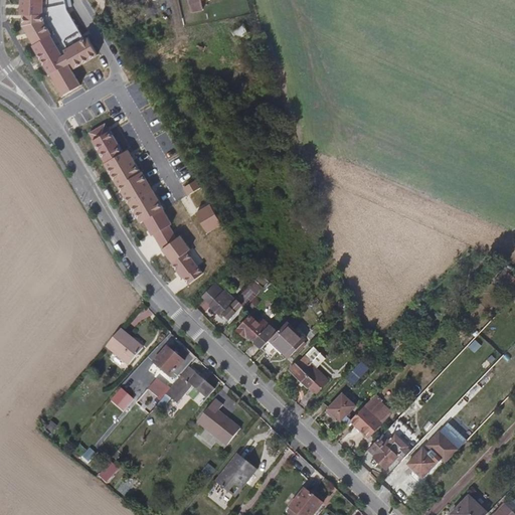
[(210,206),(195,214),(206,234),(220,226),(210,206)]
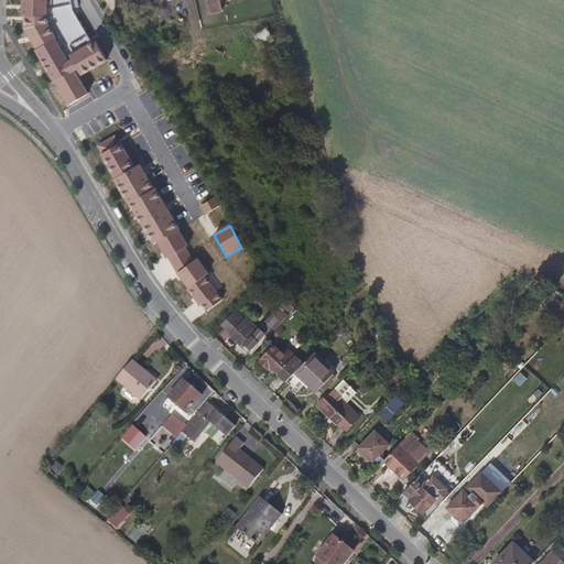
[(251,353),(286,315),(277,306),(258,325),(245,312),(227,331),(251,353)]
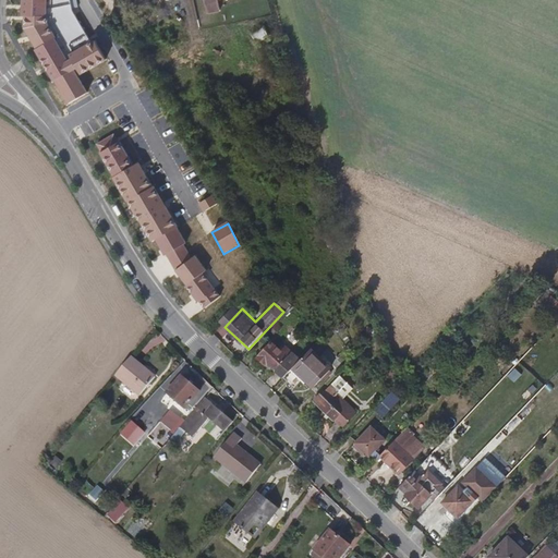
[(295,363),(273,342),(258,358),(266,365),(271,366),(281,377),(293,365),(295,363)]
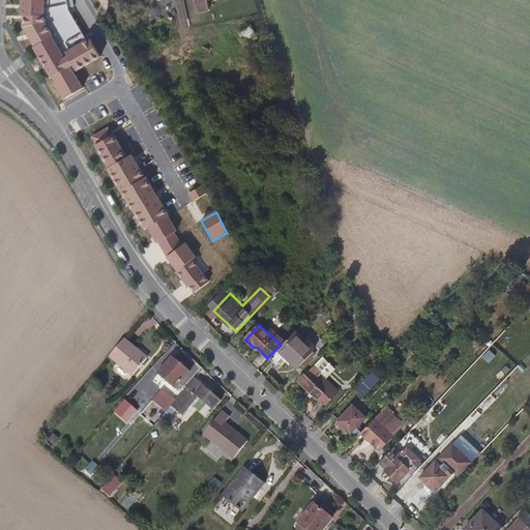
[(314,349),(293,330),(281,345),(278,347),(298,364),(314,349)]
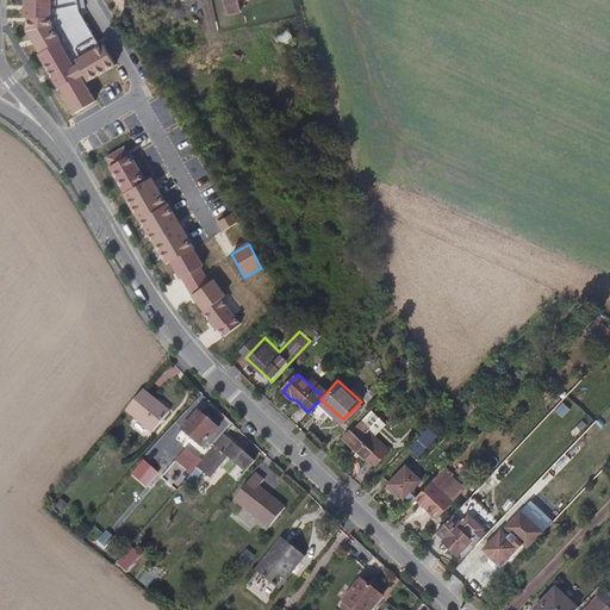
[(172,408),(143,384),(126,403),(155,427),(172,408)]
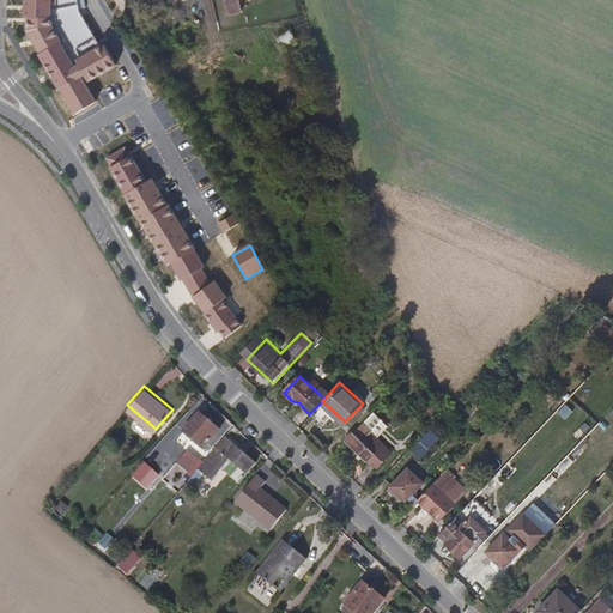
[(200,445),(214,428),(195,412),(181,430),(200,445)]
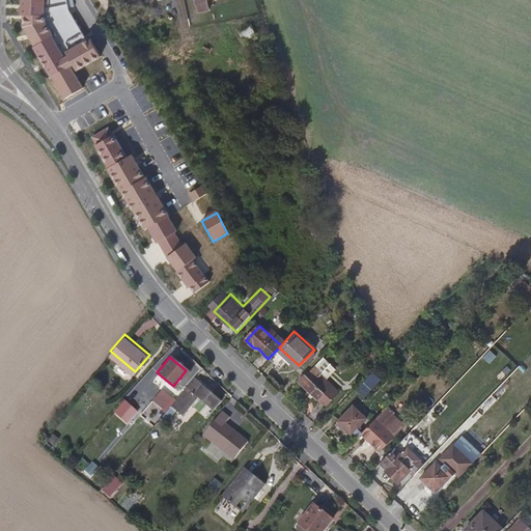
[(365,392),(378,380),(369,371),(366,374),(358,385),(365,392)]
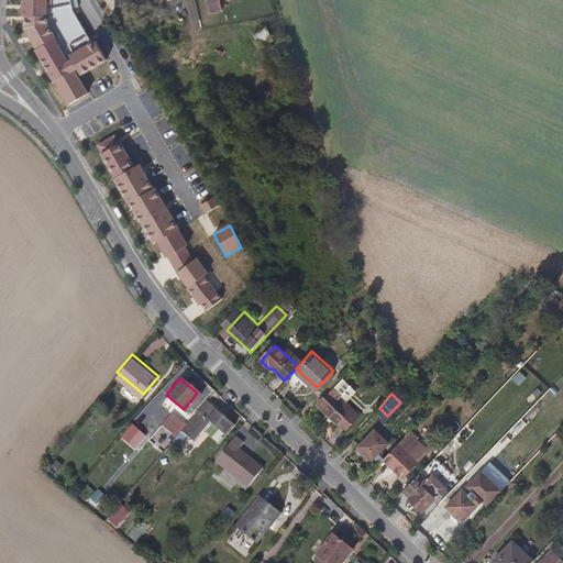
[(360,418),(338,398),(331,406),(322,398),(316,406),(345,433),(360,418)]
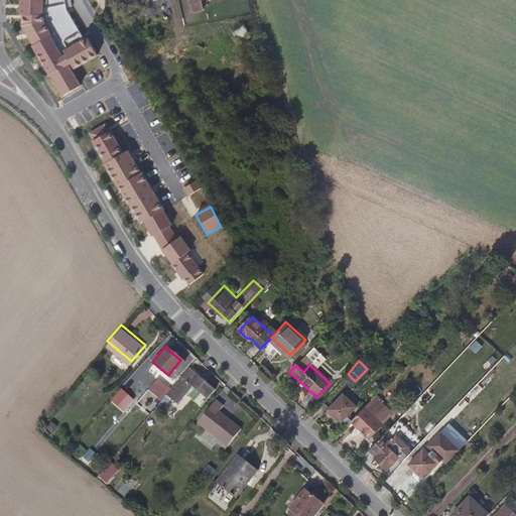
[(185,400),(199,384),(187,375),(173,392),(185,400)]
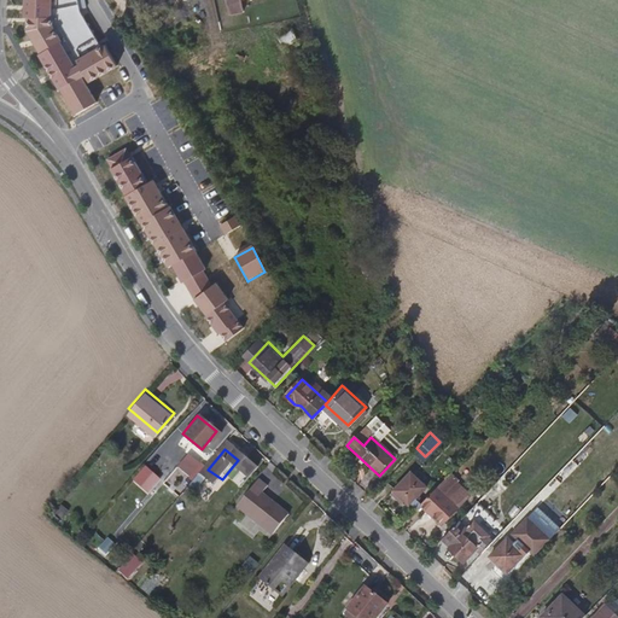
[(146,466),(133,481),(147,494),(161,479),(146,466)]
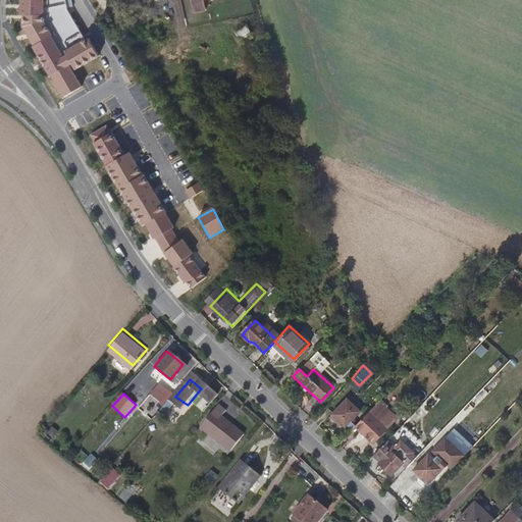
[(365,415),(346,399),(330,414),(350,431),(355,427),(365,415)]
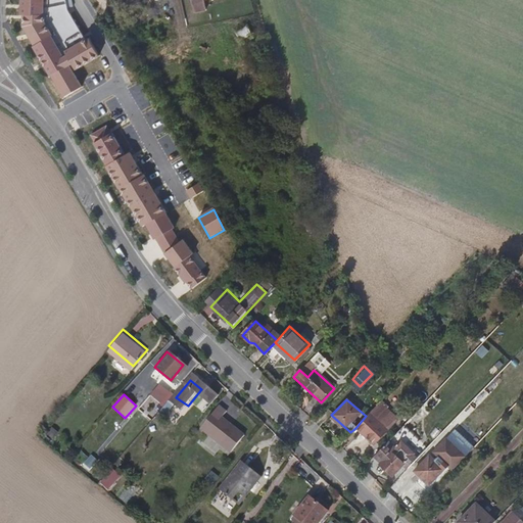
[(243,434),(215,411),(200,427),(230,450),(243,434)]
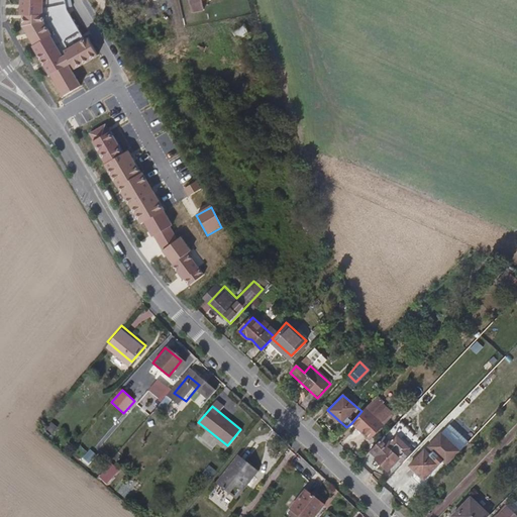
[(383,423),(366,407),(362,411),(351,423),(368,438),(383,423)]
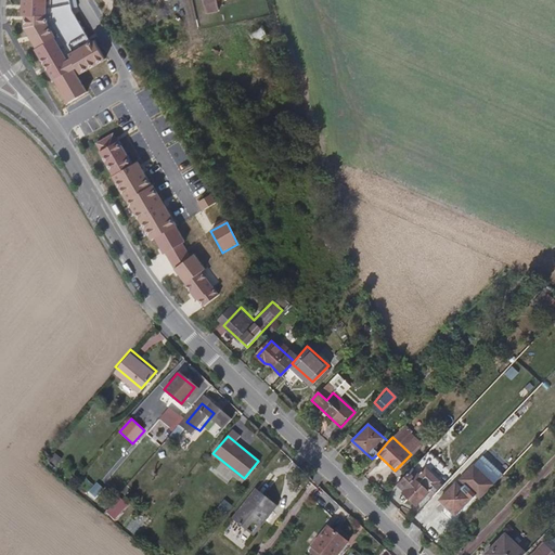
[(473,465),(459,479),(479,499),(493,485),(473,465)]
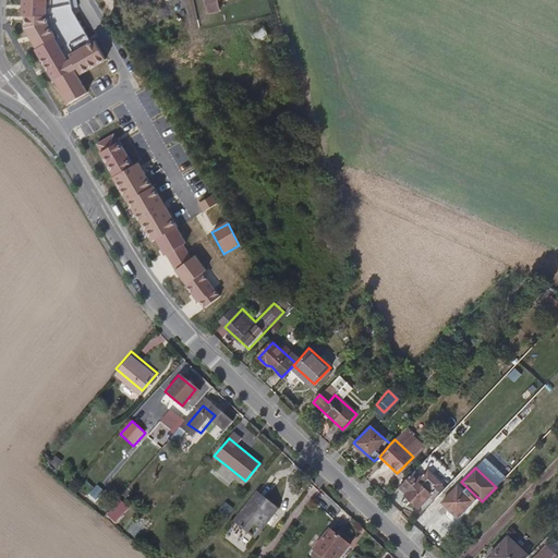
[(444,490),(439,486),(441,484),(427,471),(420,478),(412,471),(398,486),(403,493),(404,498),(419,510),(429,499),(433,502),(444,490)]
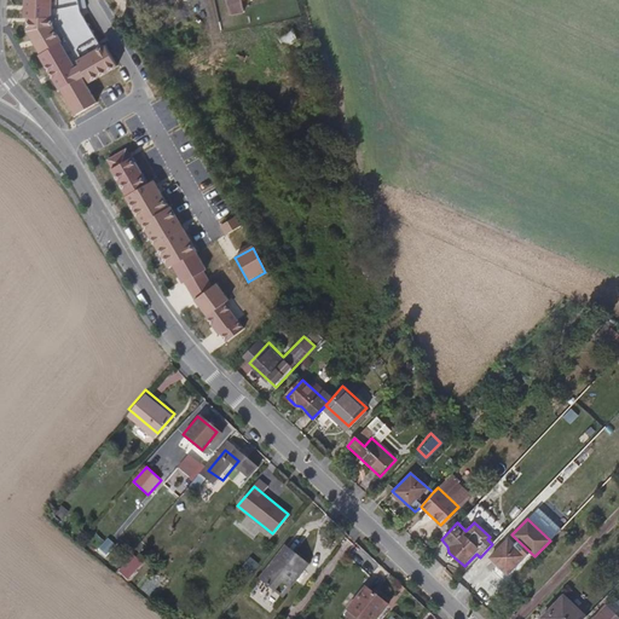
[(116,547),(105,537),(97,545),(106,555),(116,547)]
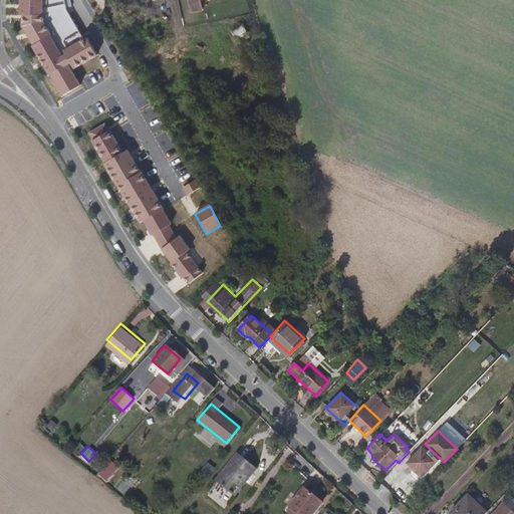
[(436,461),(422,448),(409,462),(423,475),(436,461)]
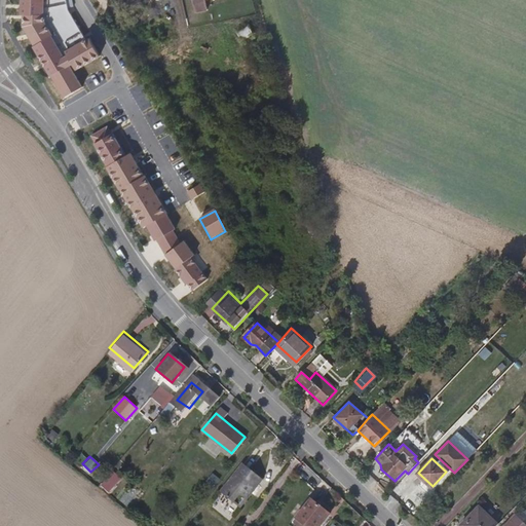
[(82,463),(78,459),(72,465),(94,483),(98,478),(90,472),(82,463)]
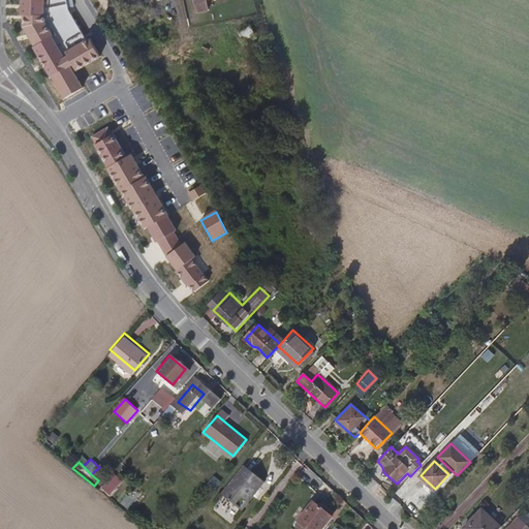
[(249,501),(265,483),(245,466),(222,493),(234,504),(242,496),(249,501)]
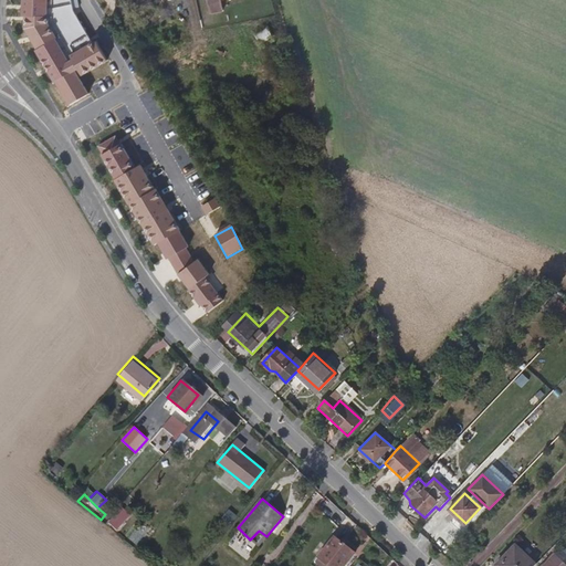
[(259,546),(266,536),(259,531),(250,540),(259,546)]
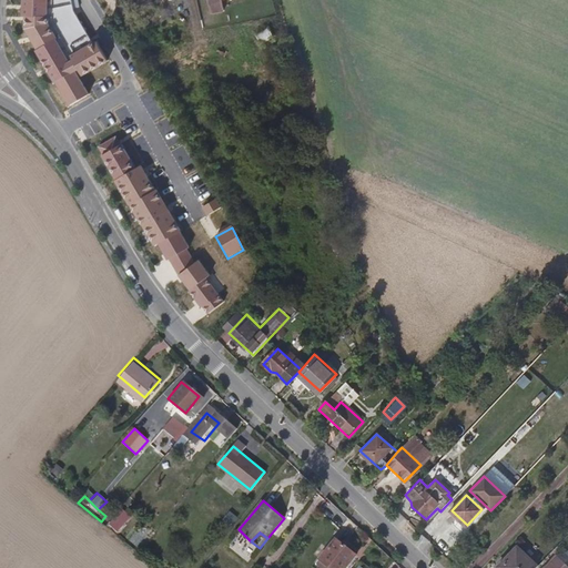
[(328,567),(344,567),(354,556),(334,539),(317,559),(328,567)]
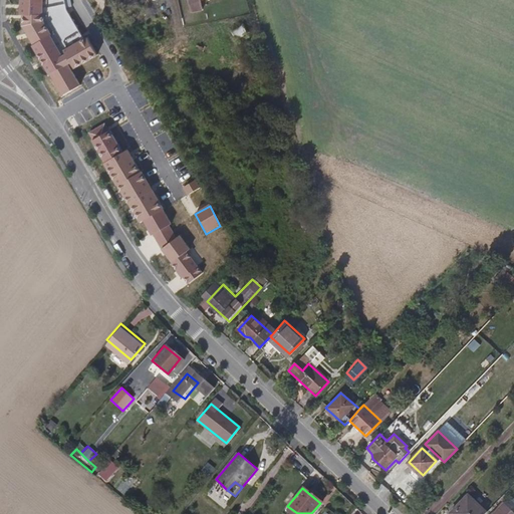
[(482,513),(485,511),(464,492),(447,511),(450,513),(482,513)]
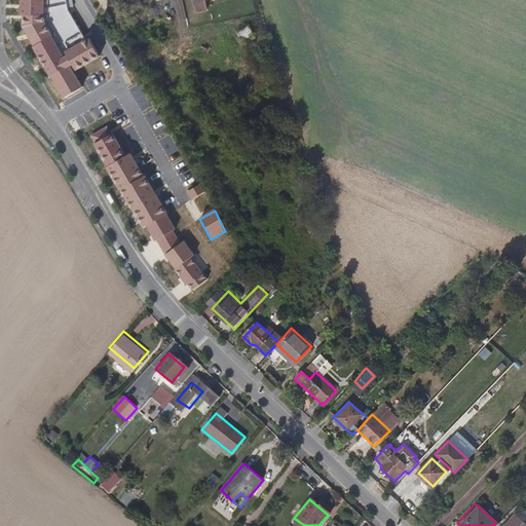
[(525,525),(517,516),(506,525),(525,525)]
